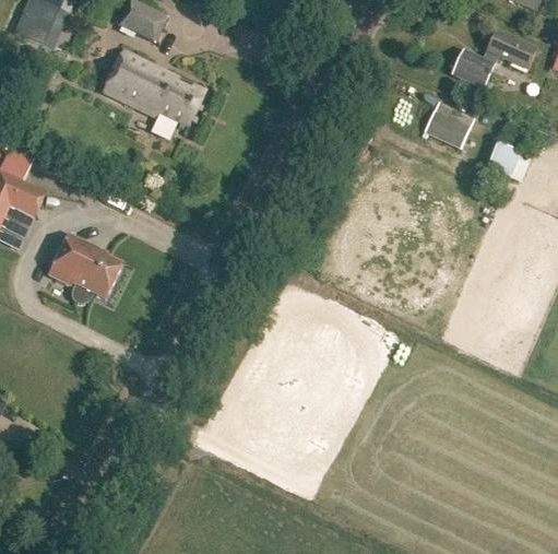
[(127,0),(116,22),(154,42),(168,14),(141,0),(127,0)]
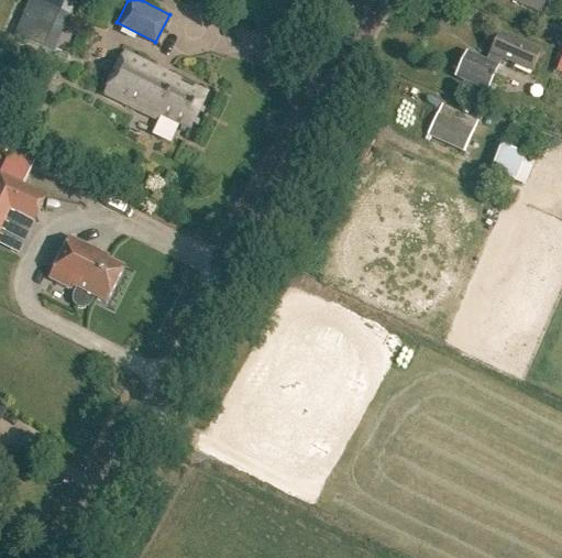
[(48,3),(33,39),(52,46),(67,11),(48,3)]
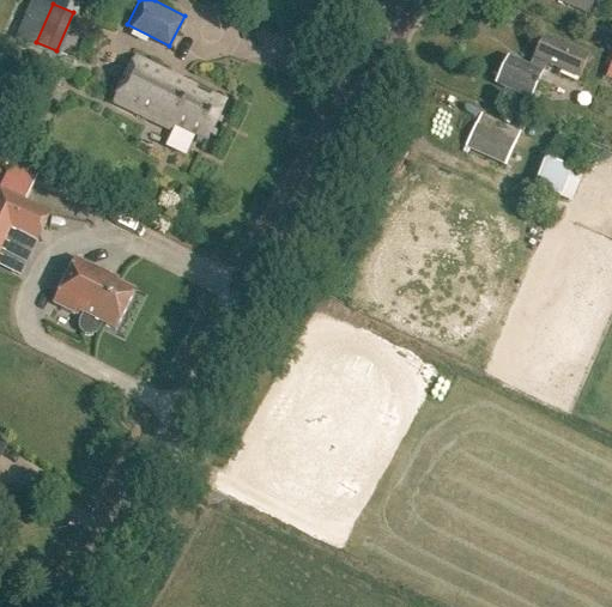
[(509,54),(498,78),(533,95),(545,70),(543,68),(546,61),(576,74),(588,49),(543,29),(527,62),(509,54)]
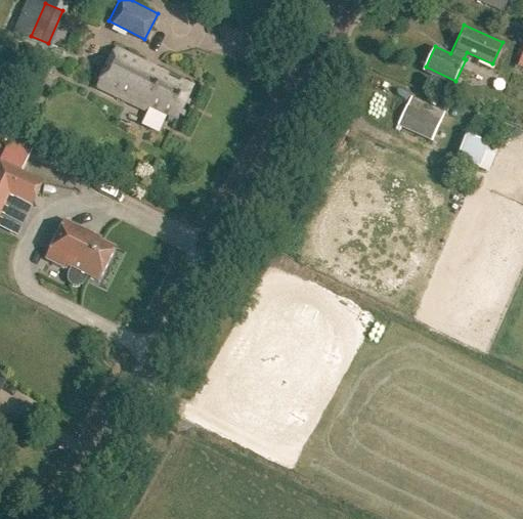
[(143,107),(144,103),(175,118),(190,84),(113,46),(94,84),(143,107)]
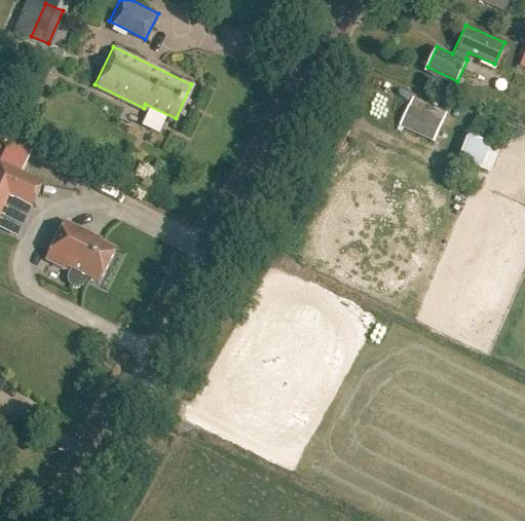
[(411,94),(398,123),(433,140),(446,110),(411,94)]
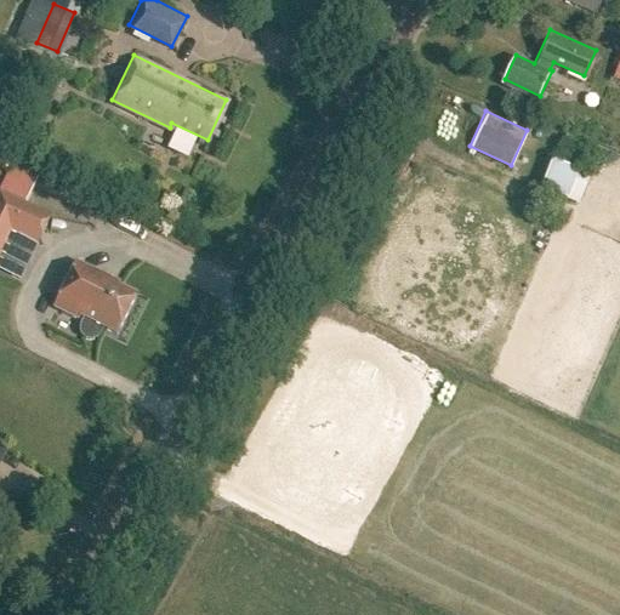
[(561,153),(581,163),(591,142),(570,132),(561,153)]
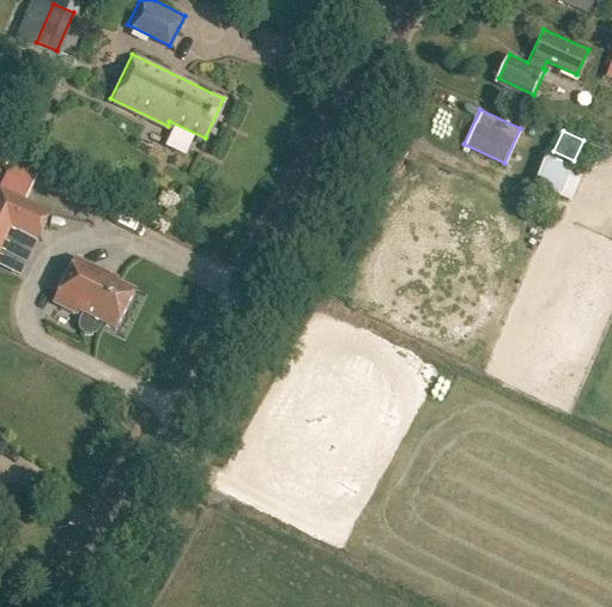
[(535,183),(573,199),(585,169),(547,155),(535,183)]
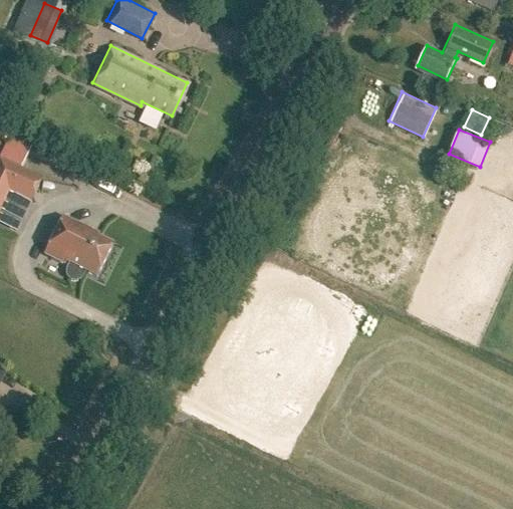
[(31,147),(9,136),(0,153),(0,207),(9,190),(31,201),(42,179),(20,168),(31,147)]
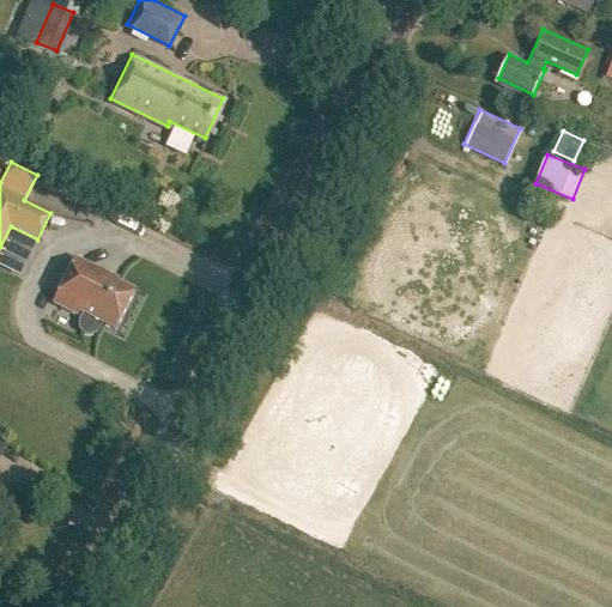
[(84,331),(88,332),(91,331),(95,329),(97,326),(100,320),(114,327),(133,289),(115,279),(116,277),(74,255),(53,301),(77,313),(78,309),(82,311),(79,317),(78,321),(78,325),(80,328),(84,331)]
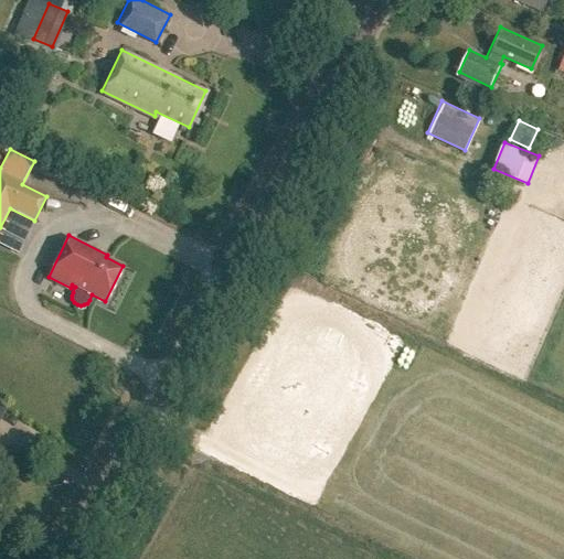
[(182,326),(192,308),(183,303),(173,321),(182,326)]
